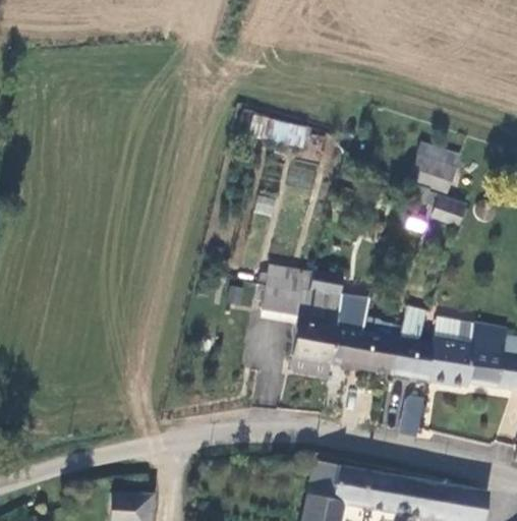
[(307,149),(312,127),(257,113),(251,134),(307,149)]
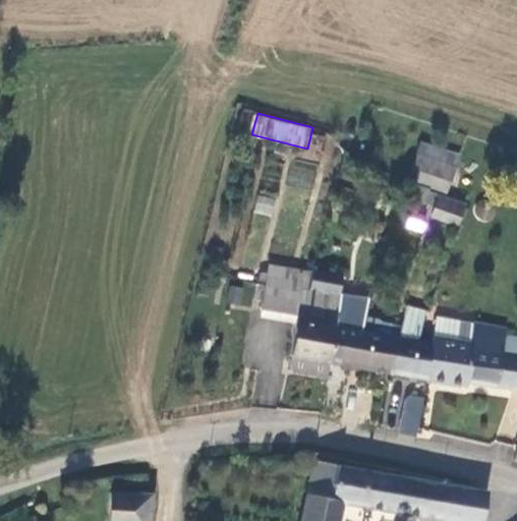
[(424,143),(408,182),(431,191),(446,197),(462,159),(424,143)]
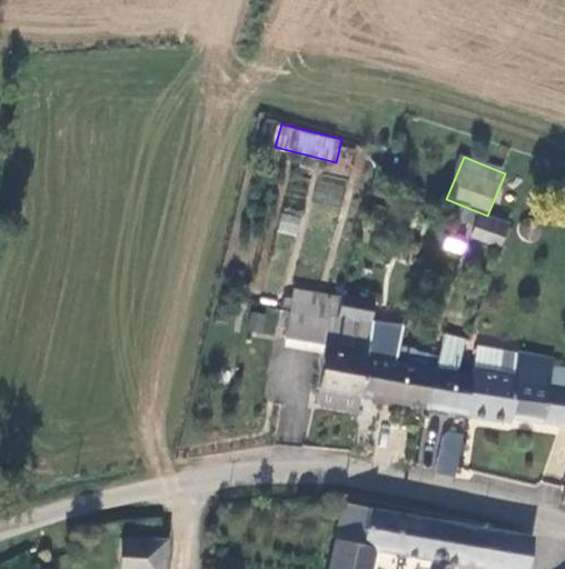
[(475,227),(472,237),(499,248),(508,225),(487,216),(471,209),(465,222),(475,227)]
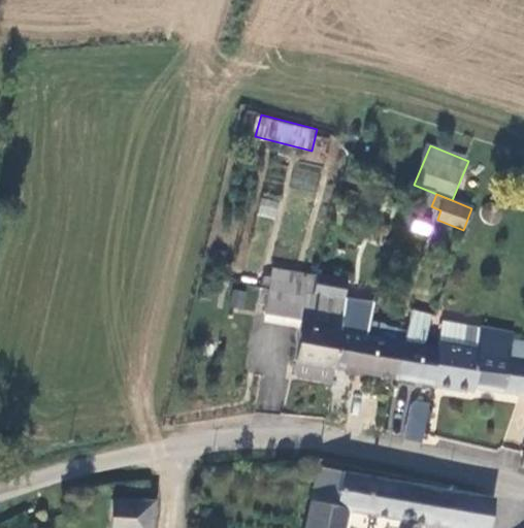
[(501,218),(503,216),(505,213),(505,211),(505,208),(504,206),(503,204),(500,202),(498,202),(495,203),(493,204),(491,206),(491,209),(491,211),(492,215),(493,217),(496,218),(498,218),(501,218)]
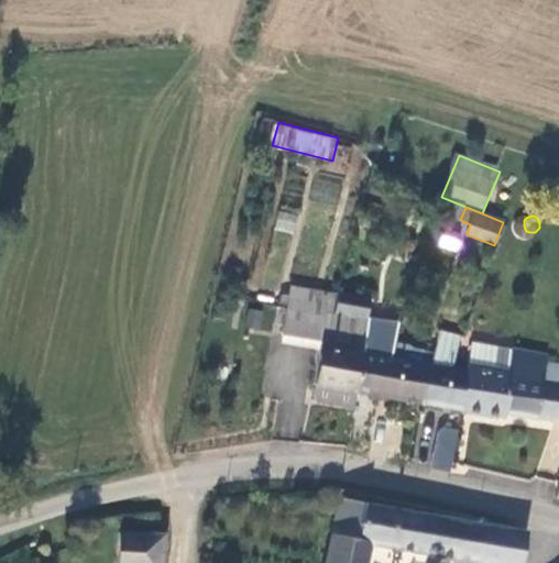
[(446,232),(441,246),(462,253),(467,239),(446,232)]
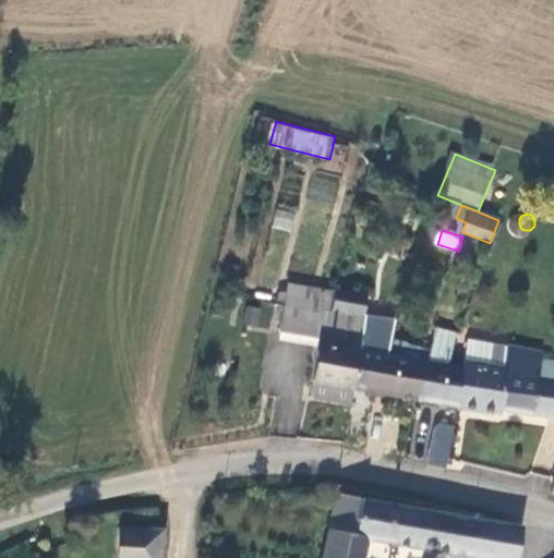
[(328,310),(334,289),(289,278),(275,325),(321,338),(328,310)]
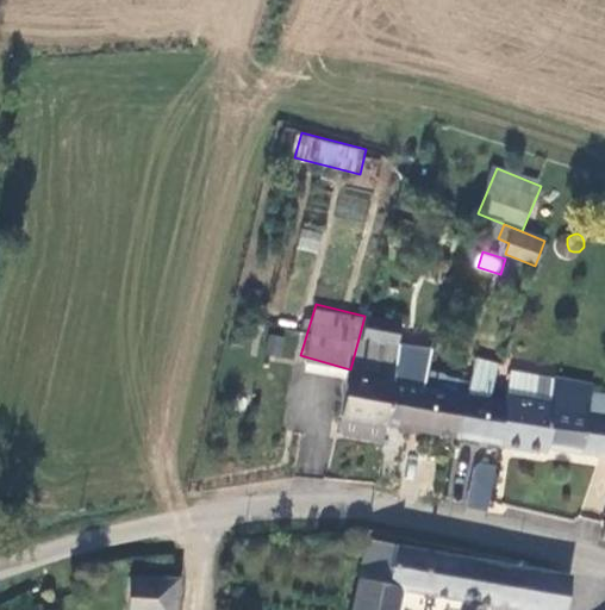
[(298,360),(300,336),(273,334),(270,358),(298,360)]
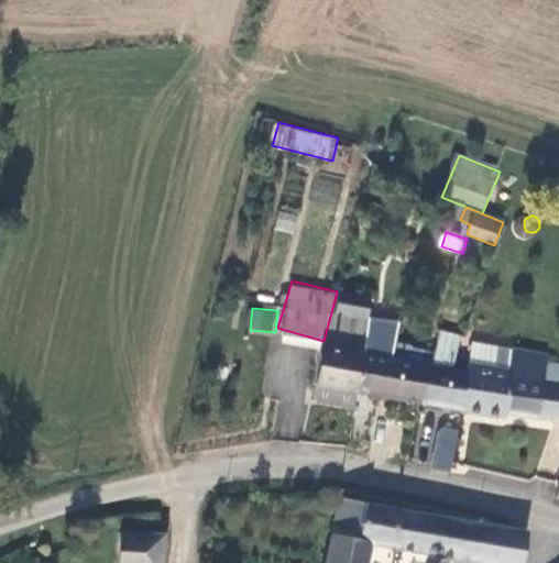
[(365,322),(331,312),(324,341),(309,404),(352,411),(353,393),(354,378),(360,354),(365,322)]
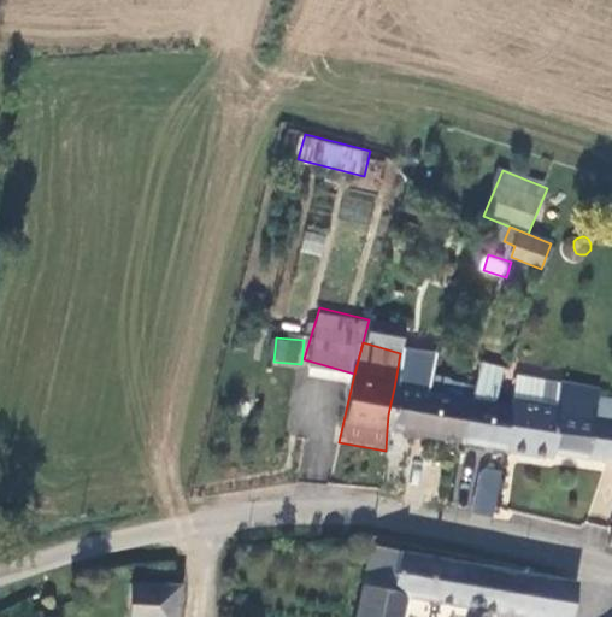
[(470,401),(465,400),(459,444),(501,451),(507,407),(494,405),(504,371),(480,365),(474,391),(470,401)]
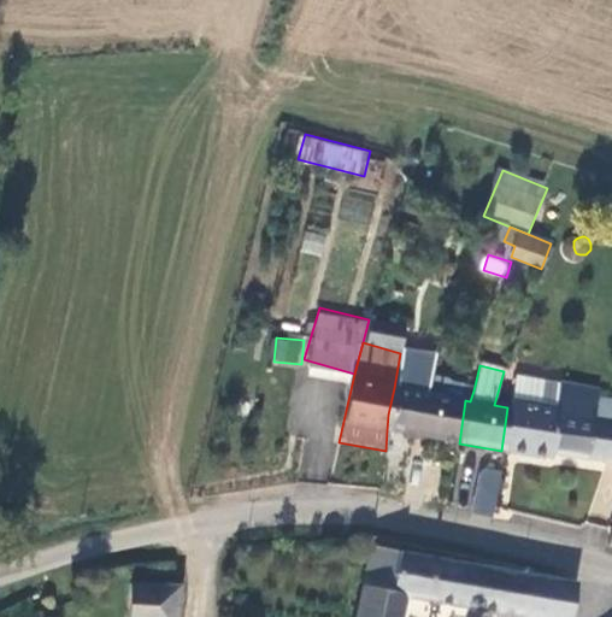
[(595,389),(513,375),(507,407),(501,451),(549,458),(549,451),(611,460),(611,418),(592,416),(594,397),(595,389)]
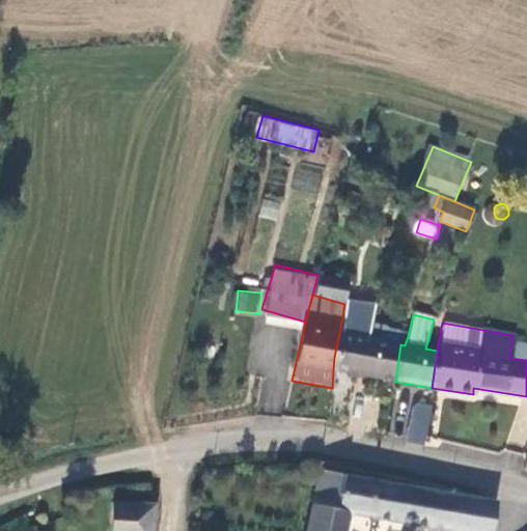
[(373,325),(369,340),(400,344),(405,345),(408,336),(387,330),(385,328),(373,325)]
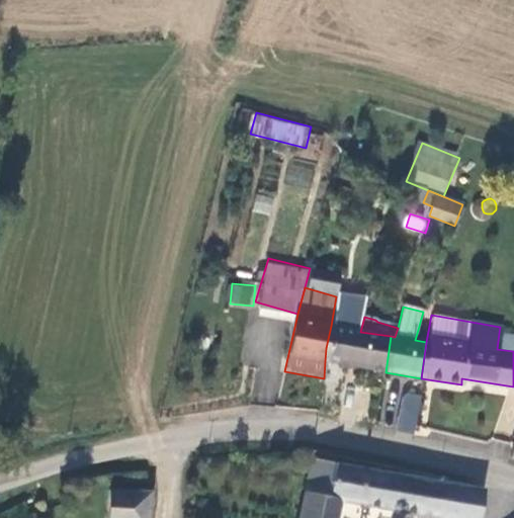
[(391,336),(360,332),(331,326),(326,348),(325,361),(386,372),(391,336)]
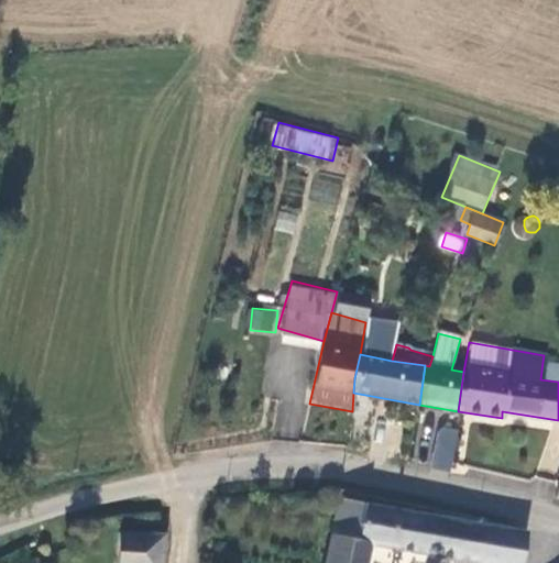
[(558,364),(543,362),(540,379),(558,382),(558,364)]
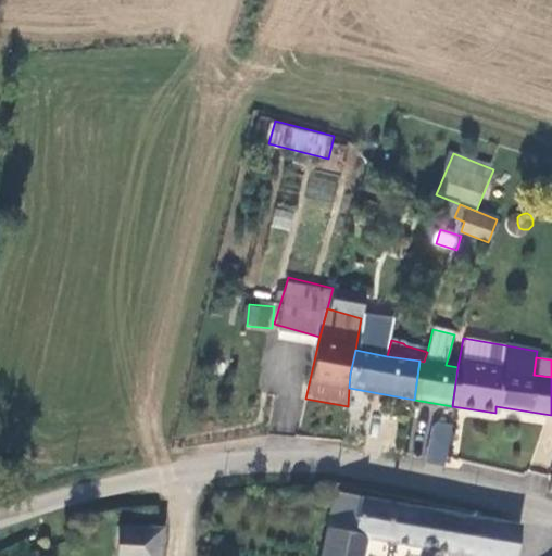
[(442,468),(448,428),(439,427),(437,440),(430,440),(426,464),(442,468)]
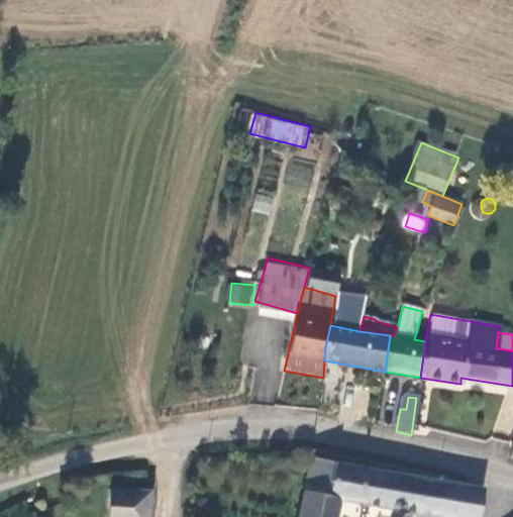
[(313,461),(300,516),(335,516),(340,498),(446,516),(475,516),(481,488),(313,461)]
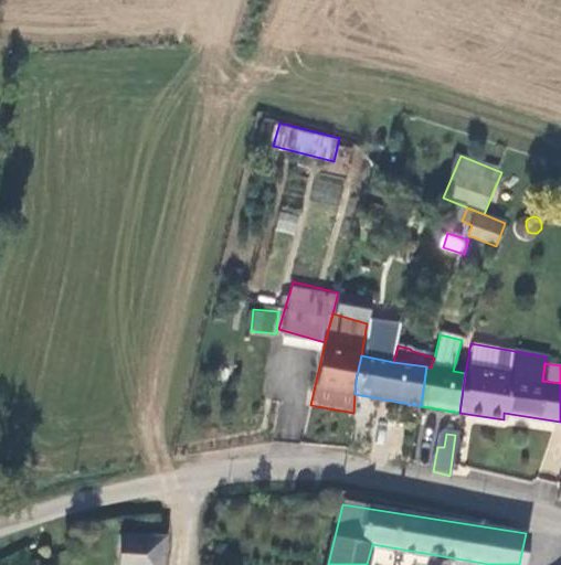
[(158,564),(162,534),(123,530),(118,564),(158,564)]
